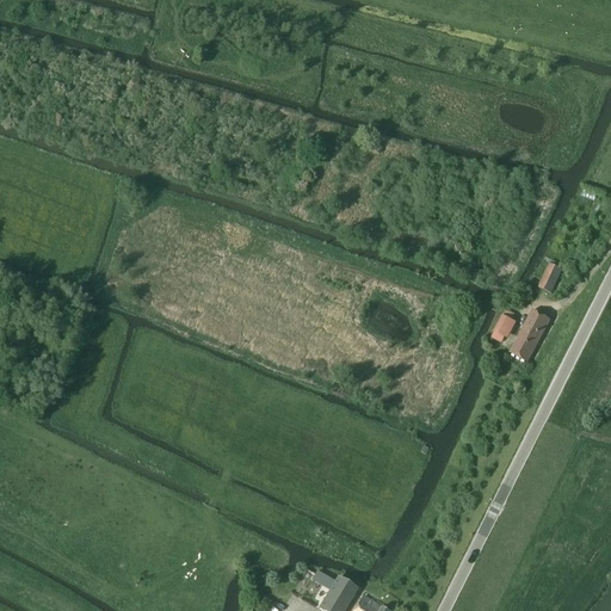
[(582,190),(580,197),(594,201),(597,193),(582,190)]
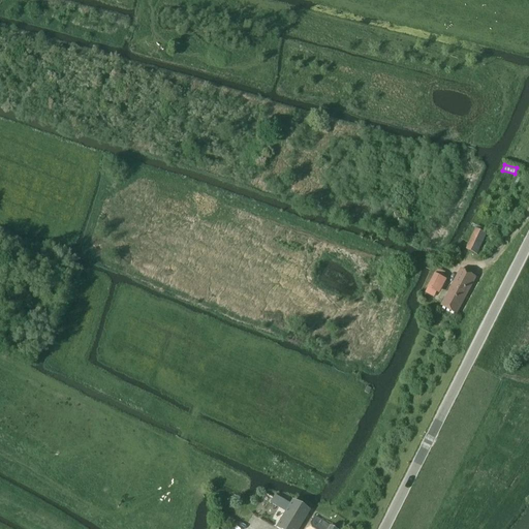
[(476,255),(487,235),(475,228),(465,250),(476,255)]
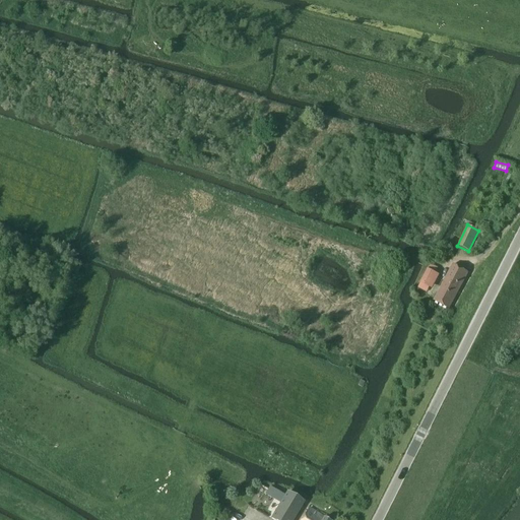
[(449,309),(468,273),(453,265),(434,301),(449,309)]
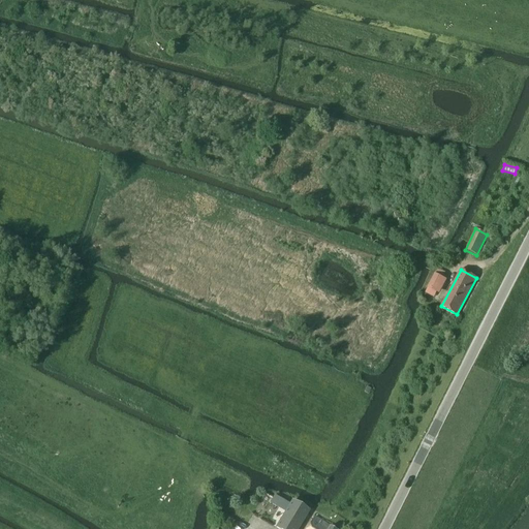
[(439,294),(446,280),(434,274),(427,288),(428,288),(425,293),(433,298),(436,292),(439,294)]
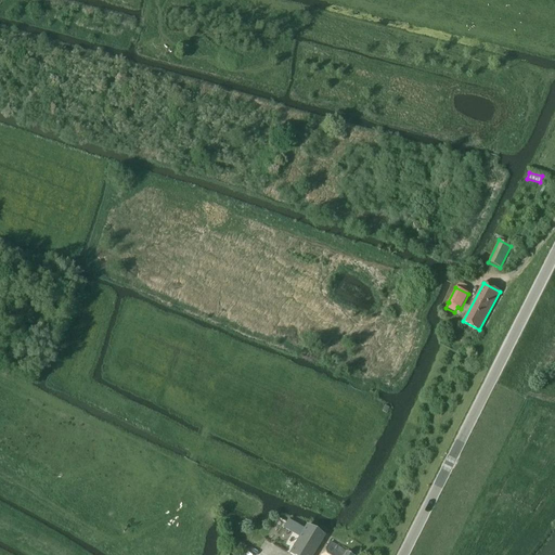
[(301,539),(292,554),(293,554),(312,554),(324,537),(308,527),(306,531),(301,539)]
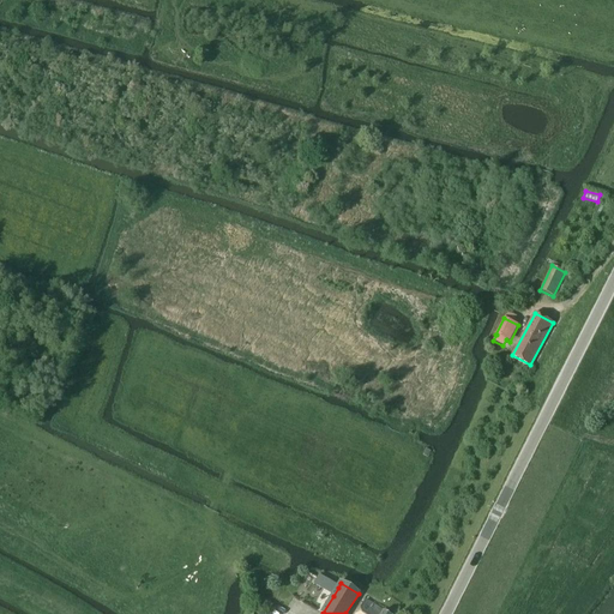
[(387,613),(365,600),(356,613),(387,613)]
